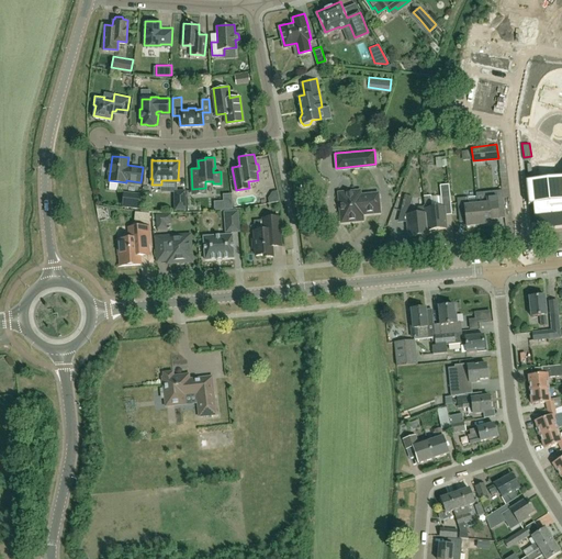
[(561,175),(530,178),(530,182),(531,187),(532,196),(532,202),(536,226),(561,223),(561,175)]
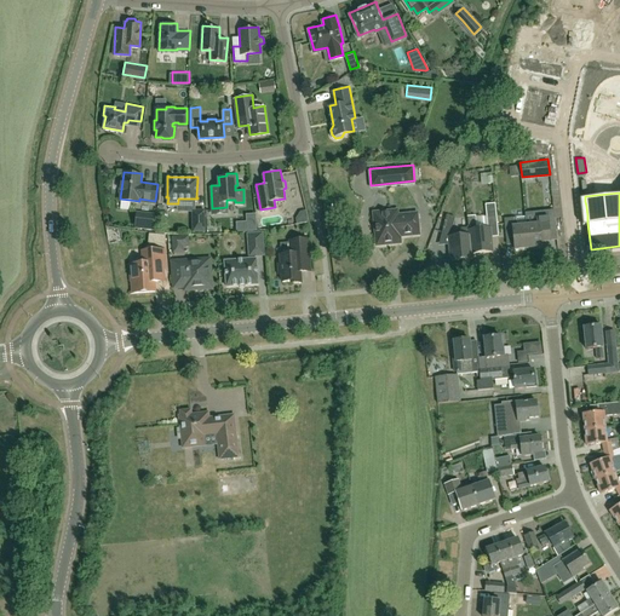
[(475,213),(468,214),(469,225),(471,252),(471,251),(492,249),(489,224),(498,223),(495,201),(486,202),(488,226),(477,228),(475,213)]
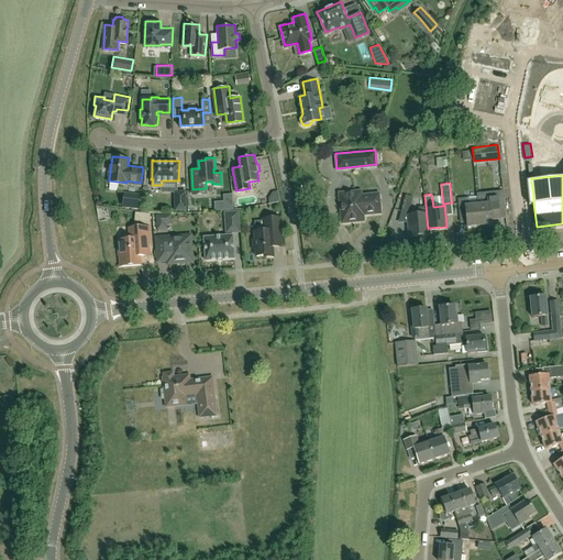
[(186,207),(186,190),(186,189),(185,189),(176,189),(175,189),(175,190),(175,207),(175,209),(176,209),(185,208),(185,209),(186,209),(186,207)]
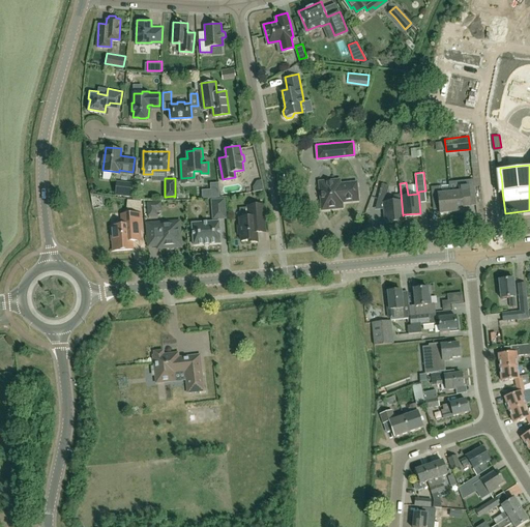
[(356,180),(342,181),(340,182),(340,178),(319,180),(322,208),(343,206),(342,200),(358,199),(356,180)]
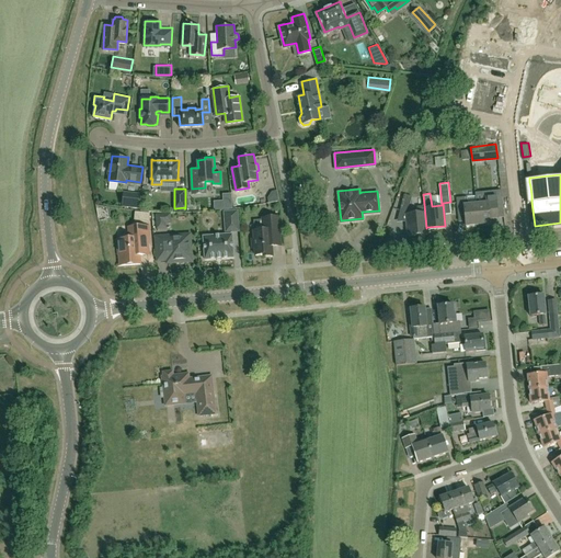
[(124,190),(123,205),(140,207),(141,192),(124,190)]
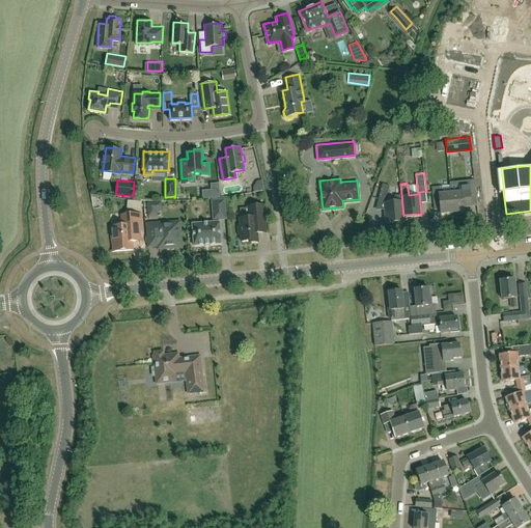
[(457,191),(450,192),(452,211),(464,210),(464,205),(464,203),(471,202),(470,195),(469,182),(463,183),(457,183),(457,191)]
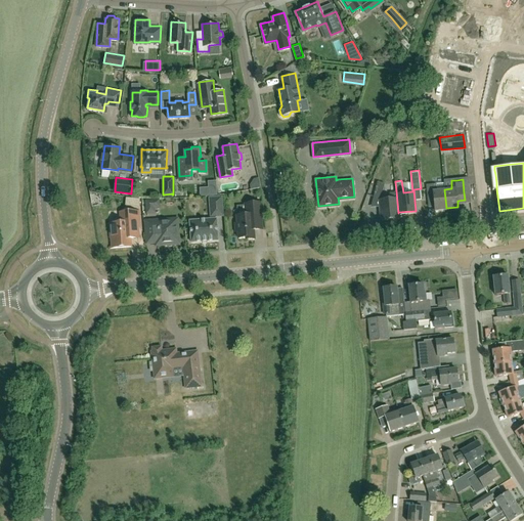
[(374,194),(381,197),(385,181),(378,180),(374,194)]
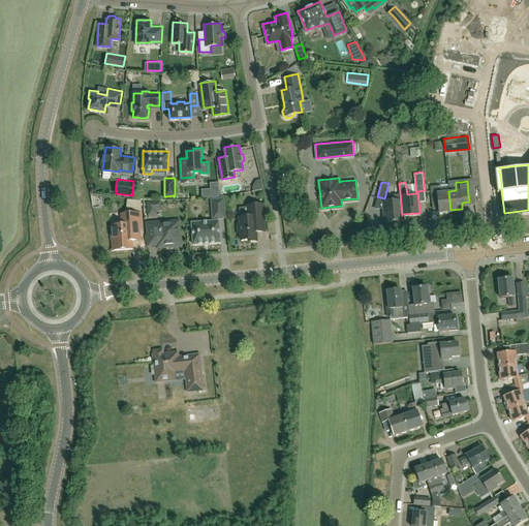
[(440,184),(430,185),(431,197),(438,197),(438,206),(439,211),(450,210),(448,191),(441,191),(440,184)]
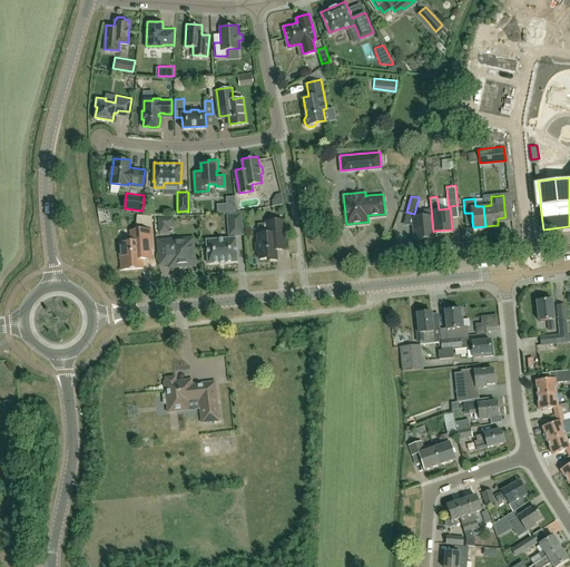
[(414,237),(434,235),(433,231),(433,232),(431,207),(424,207),(424,215),(412,216),(414,237)]
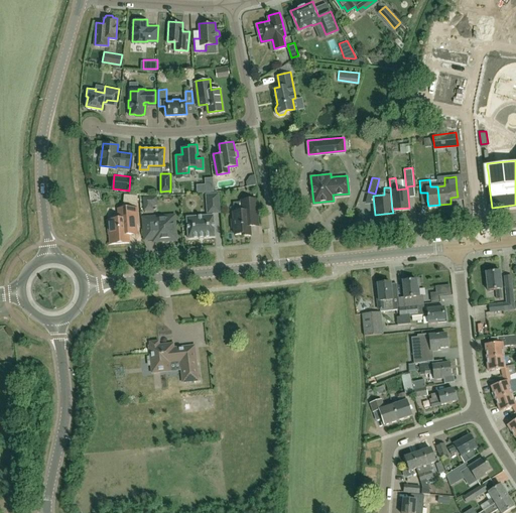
[(93,189),(94,200),(102,199),(101,188),(93,189)]
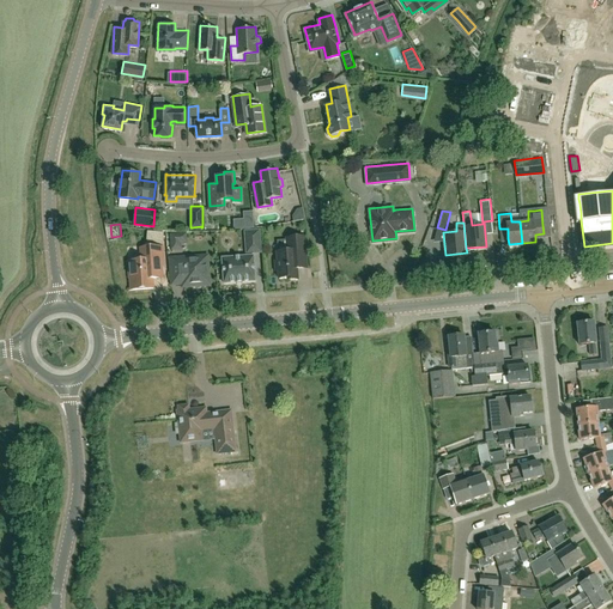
[(260,227),(244,229),(246,241),(260,239),(260,227)]
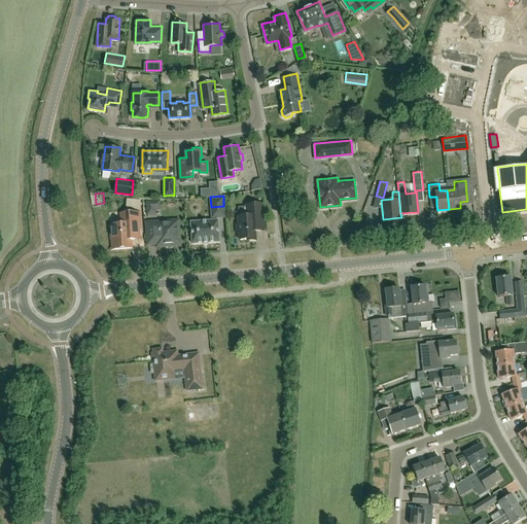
[(264,229),(262,216),(261,202),(247,203),(247,214),(239,215),(240,238),(248,237),(250,239),(255,239),(255,230),(264,229)]
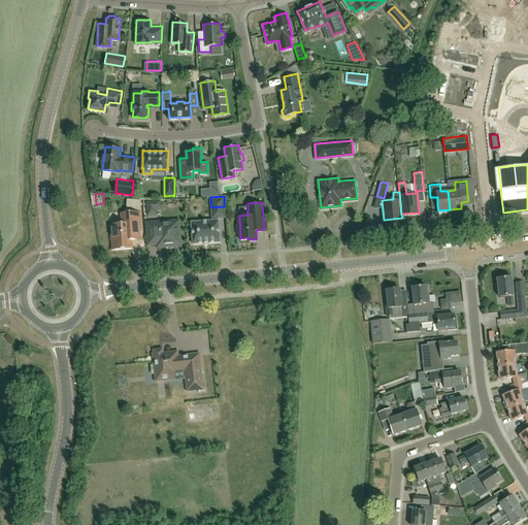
[(140,210),(121,211),(122,223),(110,223),(111,237),(114,237),(116,247),(110,248),(132,247),(131,228),(141,227),(140,210)]
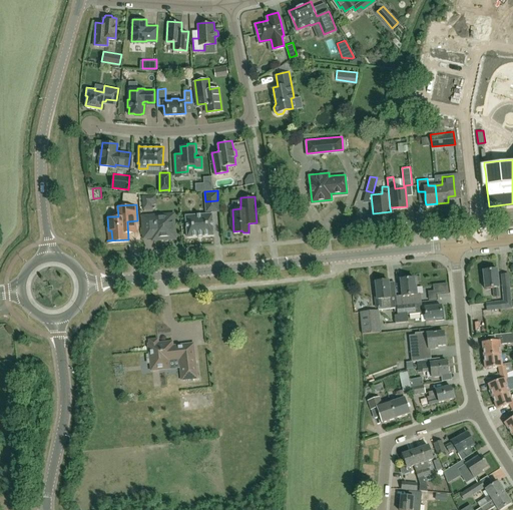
[(213,233),(211,212),(186,214),(187,235),(213,233)]
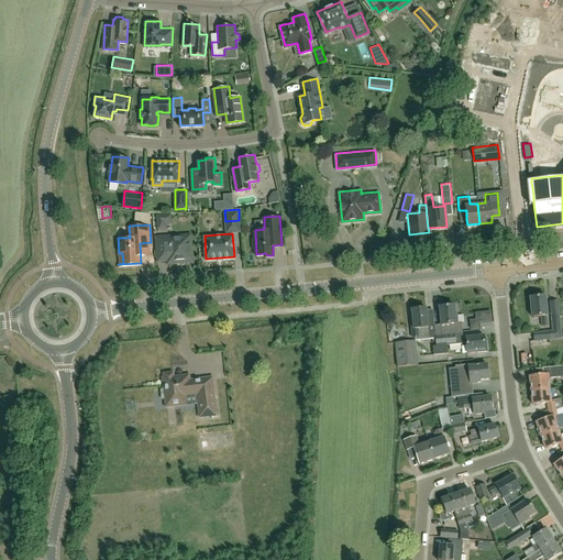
[(167,252),(167,257),(173,257),(173,261),(178,260),(179,261),(184,261),(185,260),(190,260),(190,250),(191,250),(191,243),(188,240),(183,240),(181,235),(167,235),(167,234),(156,235),(157,249),(165,249),(166,252),(167,252)]
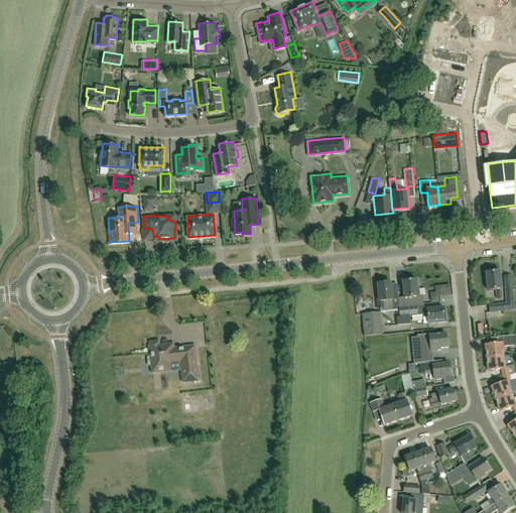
[(246,235),(247,242),(265,241),(264,225),(253,226),(254,235),(246,235)]
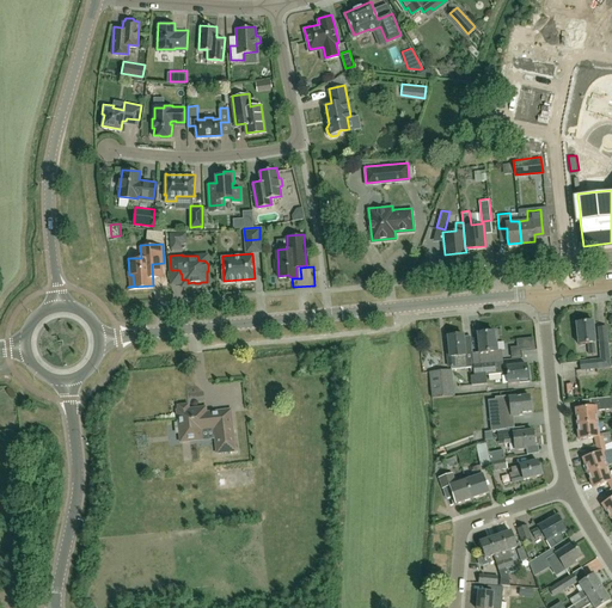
[(594,341),(595,341),(593,319),(576,321),(579,342),(588,341),(589,352),(595,351),(594,341)]
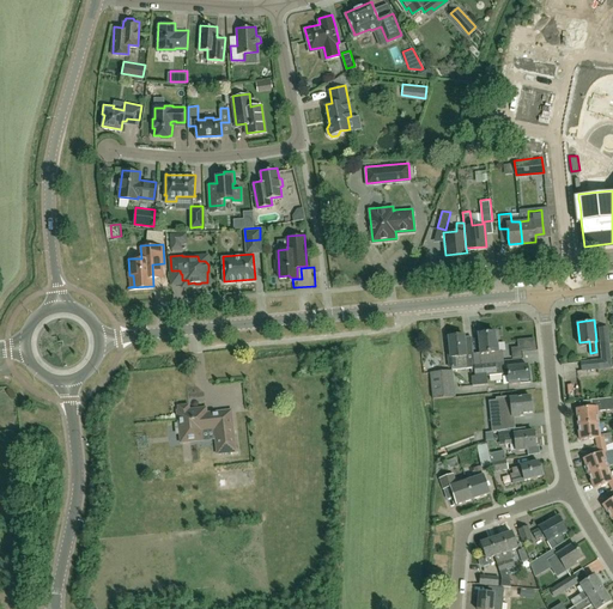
[(599,326),(600,342),(602,358),(581,360),(582,369),(611,366),(607,324),(599,326)]
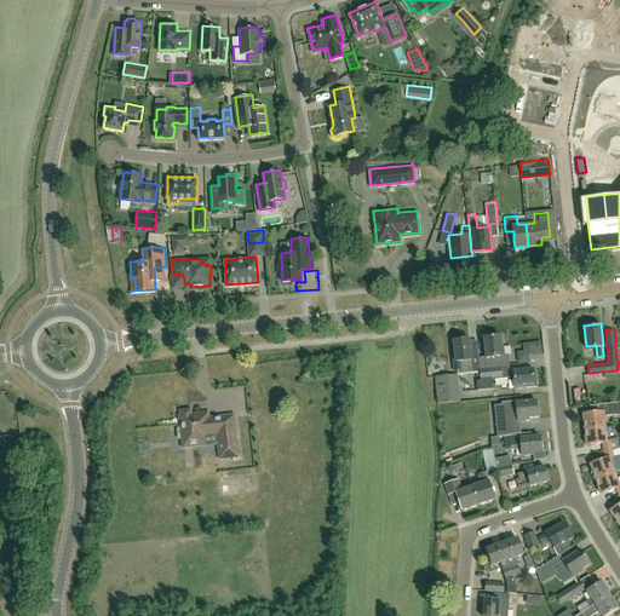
[(487,364),(509,362),(507,353),(504,355),(503,343),(501,343),(500,334),(483,335),(486,356),(478,357),(480,370),(480,369),(481,379),(488,378),(487,364)]
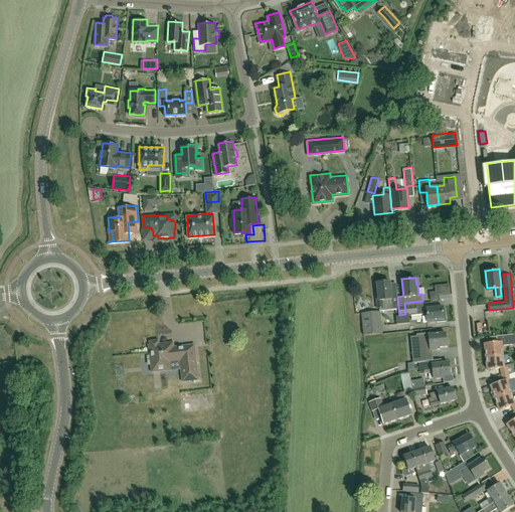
[(396,291),(390,292),(389,280),(377,282),(378,289),(376,290),(378,307),(379,307),(379,310),(398,308),(397,297),(396,291)]
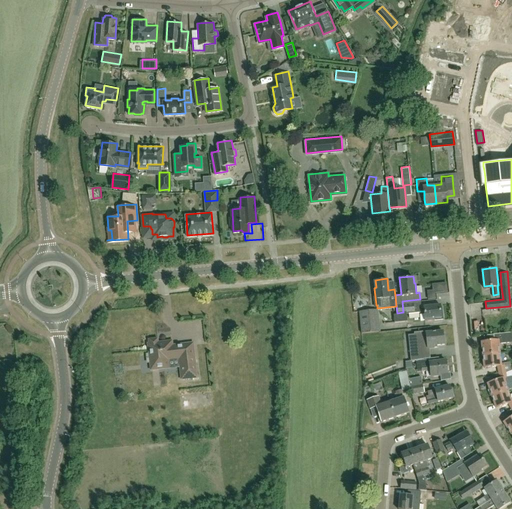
[(435,288),(433,288),(427,289),(428,298),(436,297),(435,291),(435,288)]
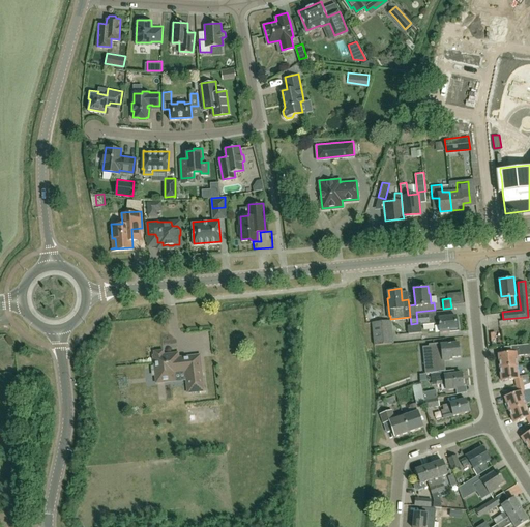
[(439,321),(438,316),(436,316),(435,310),(416,312),(417,323),(411,324),(408,324),(408,332),(421,330),(421,323),(439,321)]
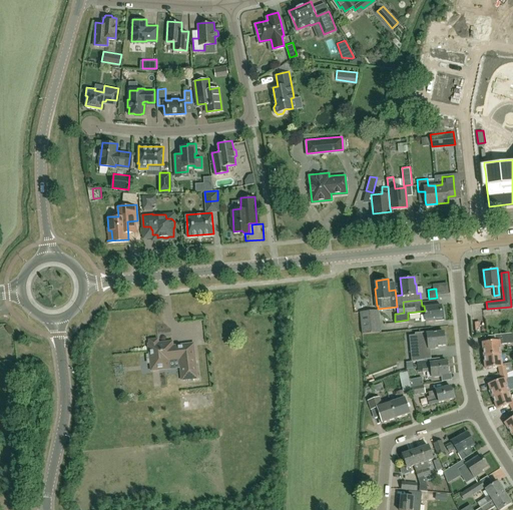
[(424,306),(425,311),(426,320),(444,318),(444,310),(442,311),(442,304),(432,305),(432,303),(424,304),(424,306)]
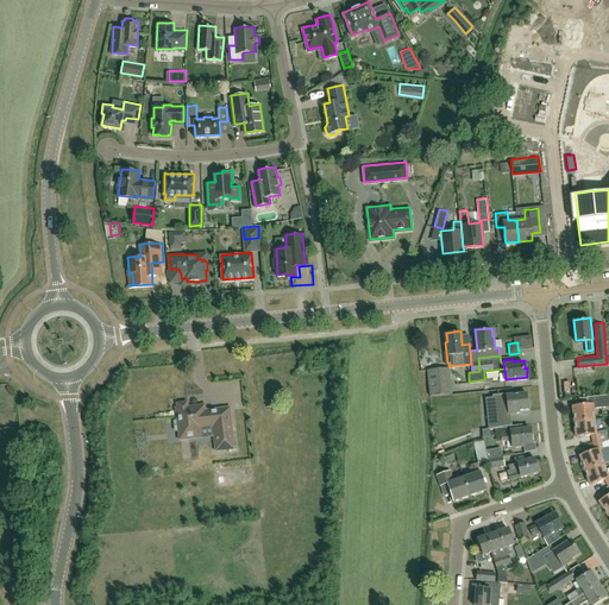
[(431,394),(452,392),(449,366),(428,369),(431,394)]
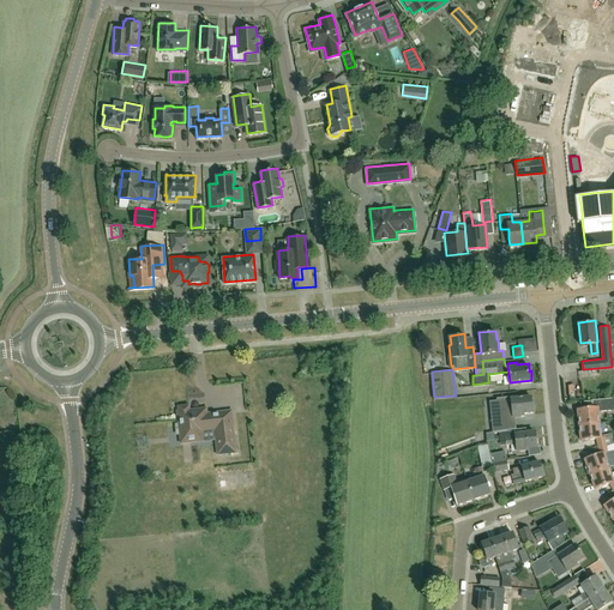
[(501,410),(503,416),(524,414),(524,411),(533,411),(531,396),(512,397),(511,394),(497,397),(498,410),(501,410)]
